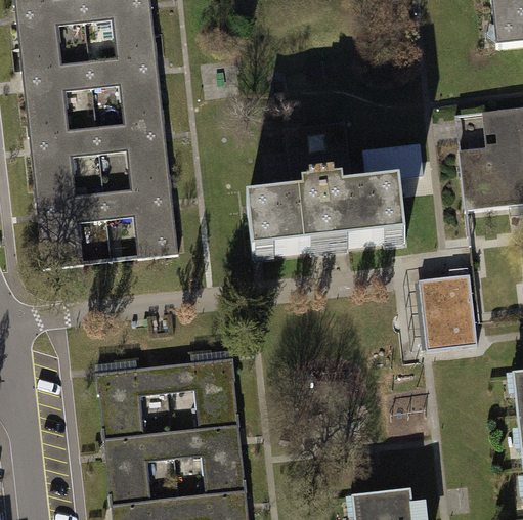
[(43,0),(14,3),(22,70),(59,66),(55,24),(84,20),(82,0),(43,0)]
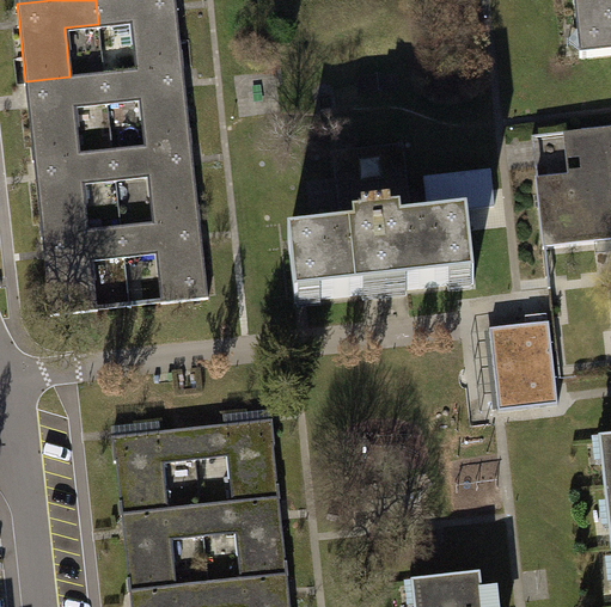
[(183,63),(175,0),(96,0),(98,24),(133,20),(138,68),(183,63)]
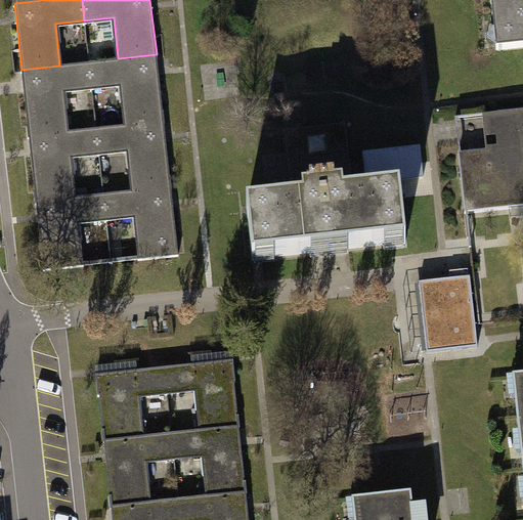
[(491,0),(497,46),(522,42),(522,0),(491,0)]
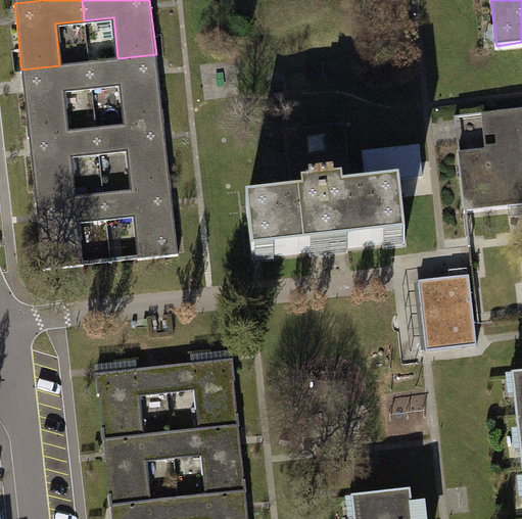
[(163,121),(156,54),(117,58),(89,61),(91,85),(120,82),(124,125),(163,121)]
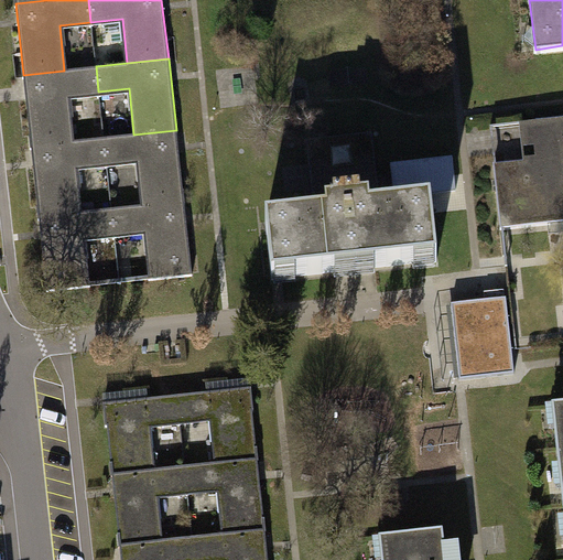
[(64,71),(23,75),(31,146),(72,141),(66,96),(98,92),(96,66),(64,71)]
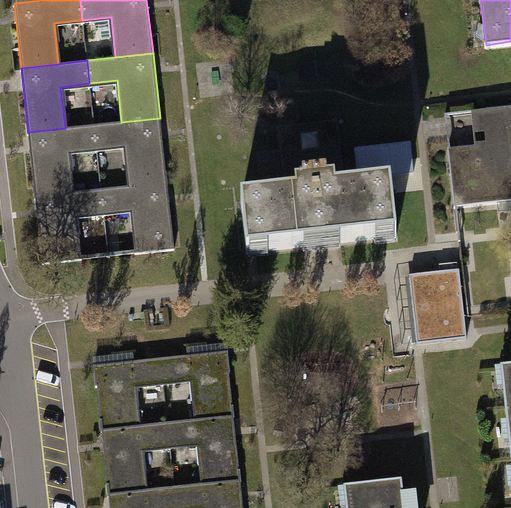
[(510,103),(485,106),(489,141),(447,145),(454,205),(510,198),(510,103)]
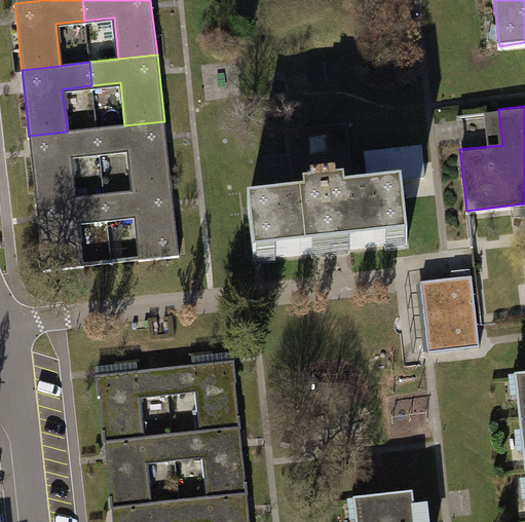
[(172,186),(164,121),(124,125),(96,128),(99,151),(127,148),(132,191),(172,186)]
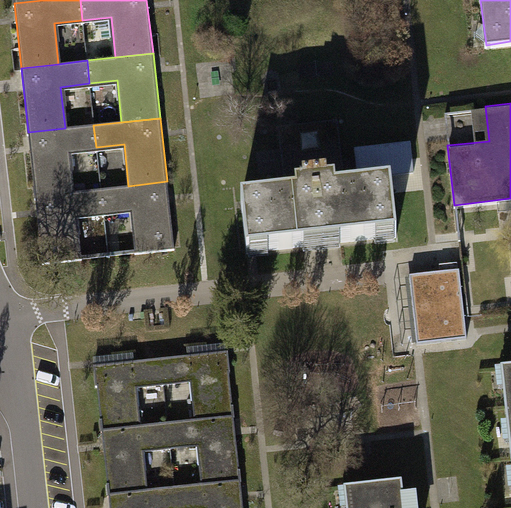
[(65,128),(28,132),(35,196),(72,192),(67,150),(96,147),(93,125),(65,128)]
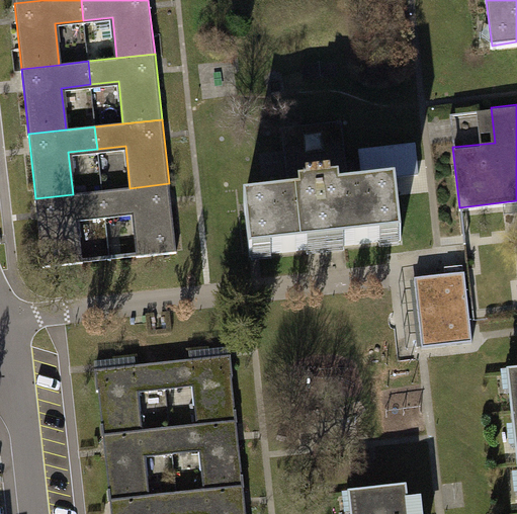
[(403,149),(402,141),(360,149),(366,177),(421,166),(417,147),(403,149)]
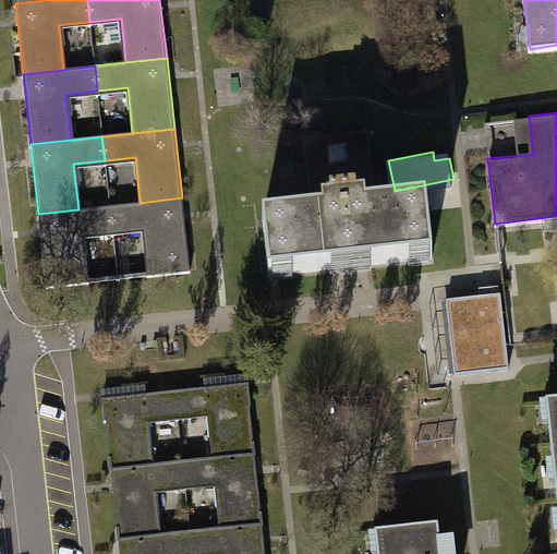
[(190,268),(182,197),(140,203),(110,206),(112,231),(143,228),(148,274),(190,268)]
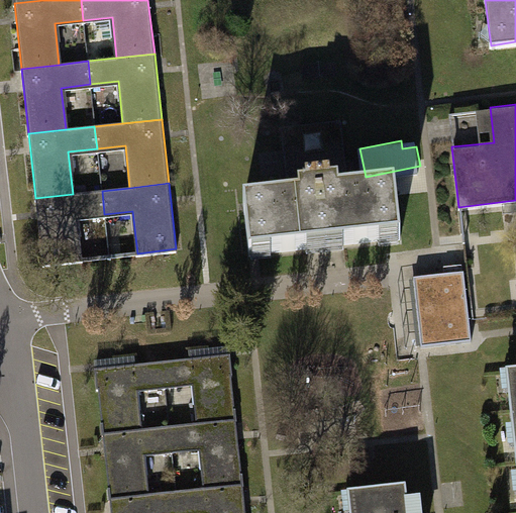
[(308,205),(248,210),(253,268),(411,253),(406,199),(351,204),(349,186),(306,190),(308,205)]
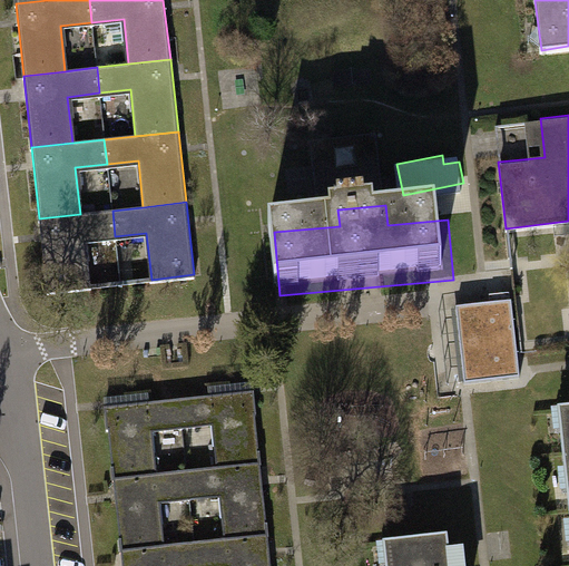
[(80,214),(39,218),(47,291),(89,286),(84,240),(115,236),(113,211),(80,214)]
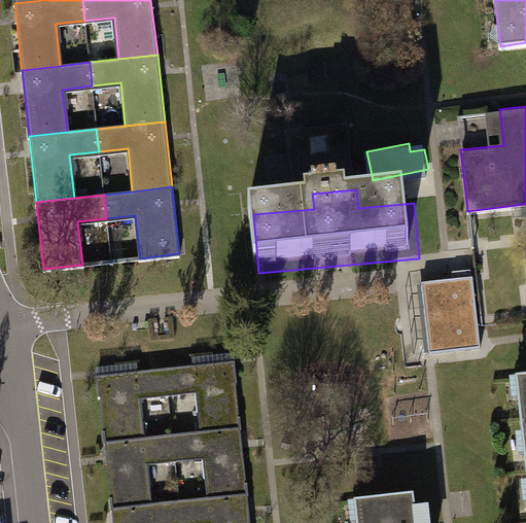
[(477,276),(424,279),(428,350),(481,347),(477,276)]
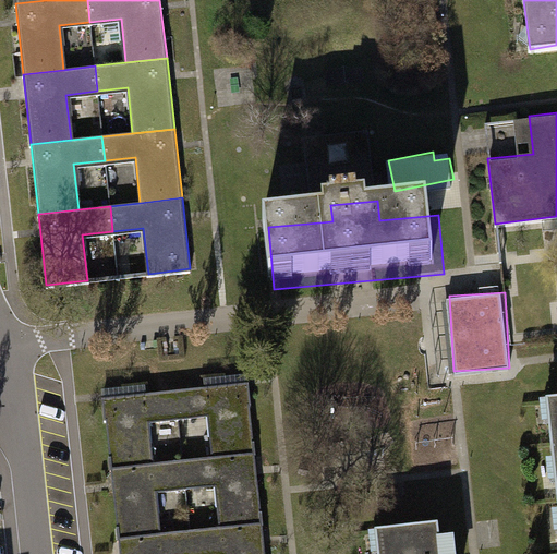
[(252,453),(244,381),(203,385),(172,388),(174,414),(206,411),(212,457),(252,453)]
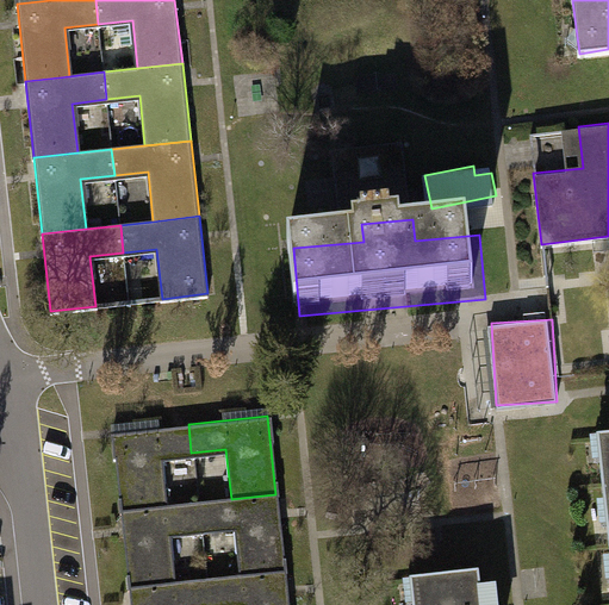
[(154,428),(110,432),(118,511),(163,506),(157,456),(191,453),(188,424),(154,428)]
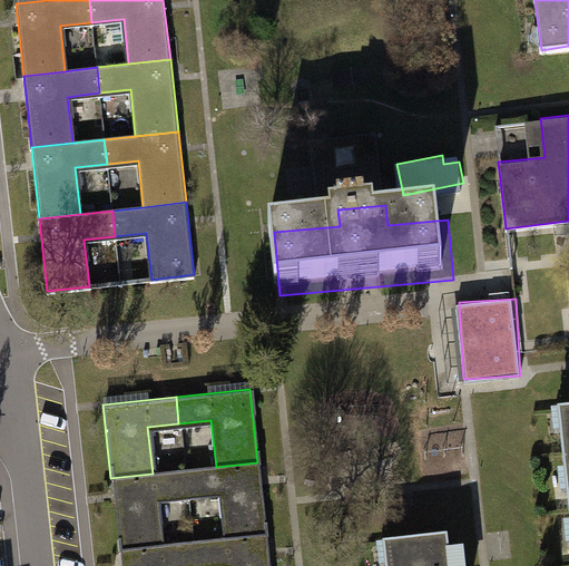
[(568,408),(556,410),(568,508),(568,408)]
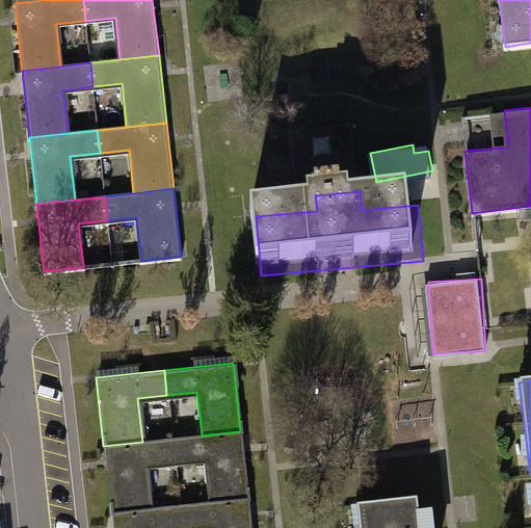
[(248,498),(240,431),(202,436),(171,439),(175,464),(204,460),(209,502),(248,498)]
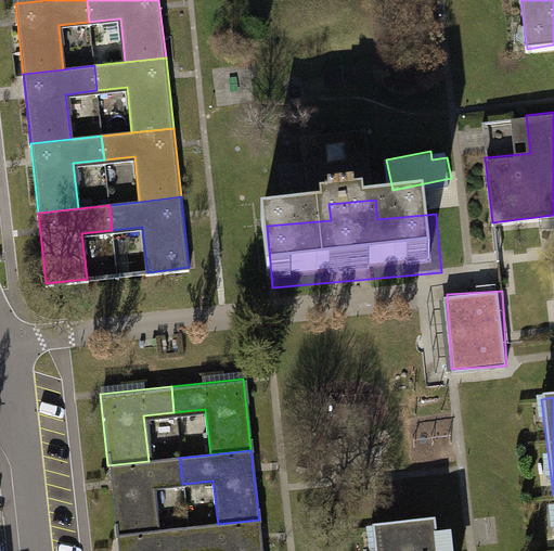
[(149,461),(107,465),(116,536),(156,530),(151,487),(182,484),(179,458),(149,461)]
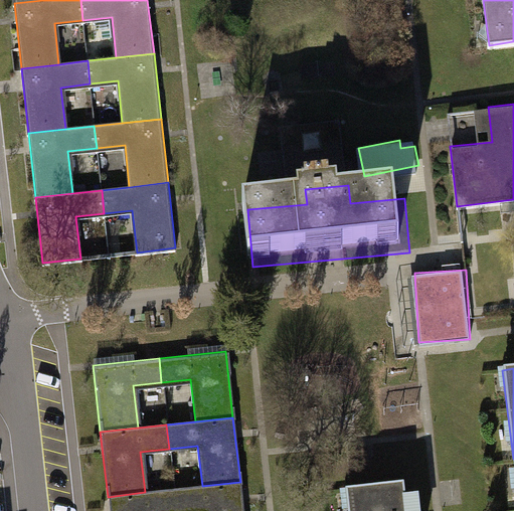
[(345,488),(347,510),(403,510),(400,481),(345,488)]
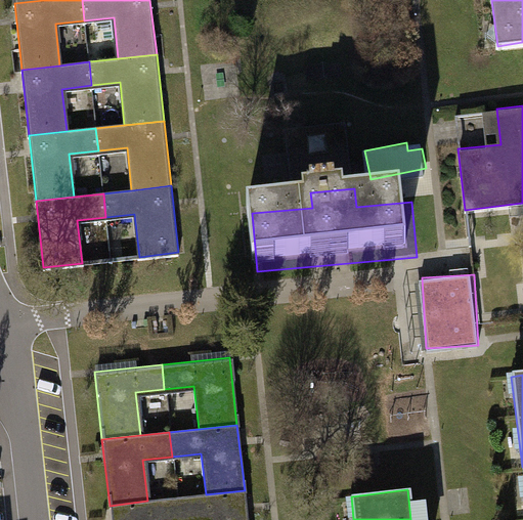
[(247,519),(245,490),(206,494),(177,497),(178,519),(190,519),(208,518),(207,519),(247,519)]
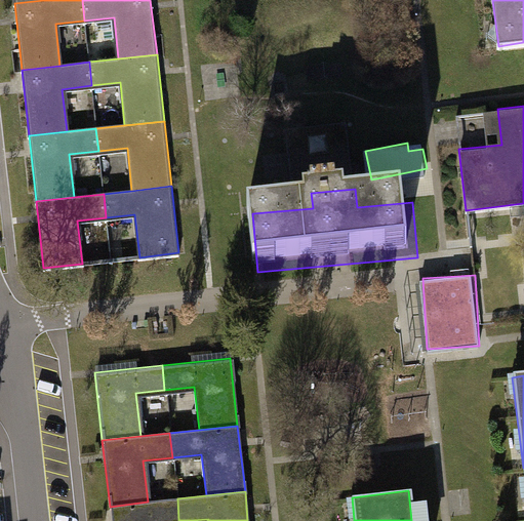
[(148,502),(110,507),(111,520),(178,520),(177,498),(148,502)]
